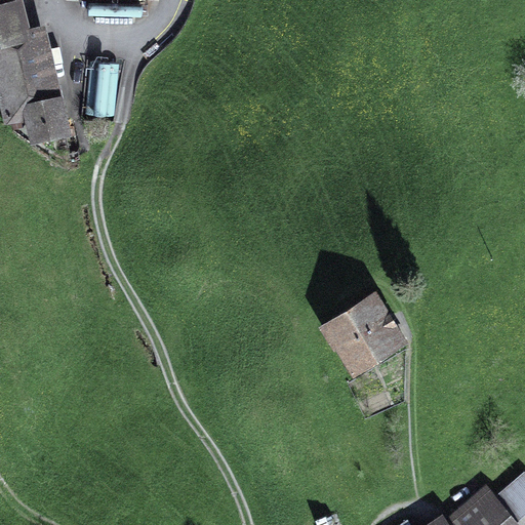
[(22,103),(62,93),(46,23),(30,27),(24,0),(4,0),(0,1),(0,103),(5,125),(26,120),(22,103)]
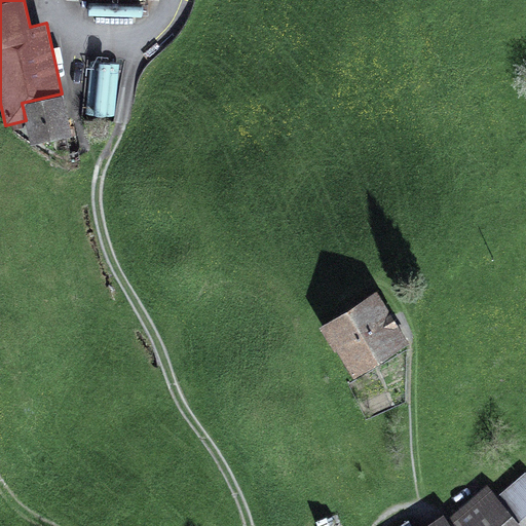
[(118,117),(119,65),(99,65),(98,116),(118,117)]
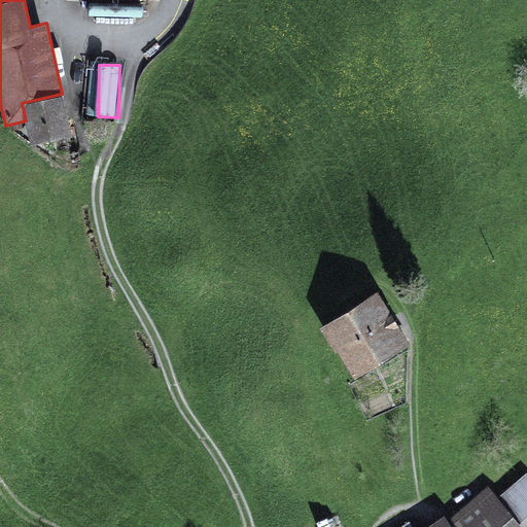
[(71,135),(62,94),(22,103),(26,120),(31,143),(71,135)]
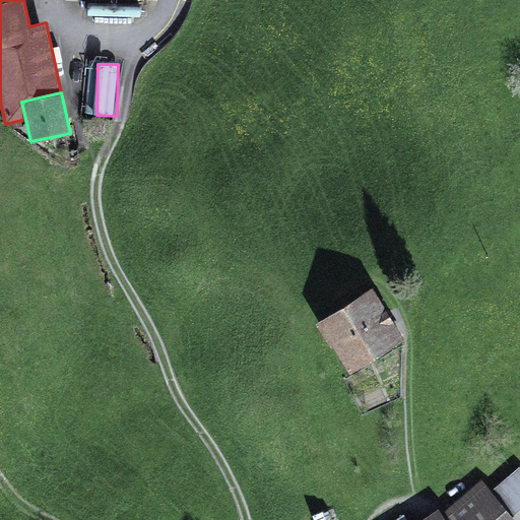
[(374,286),(316,322),(331,346),(333,345),(349,373),(405,338),(374,286)]
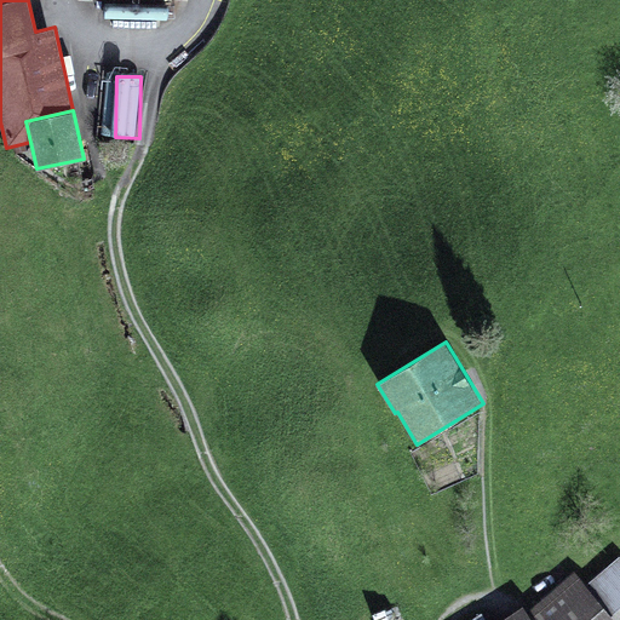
[(616,619),(610,613),(619,604),(619,554),(585,584),(574,570),(526,610),(522,606),(500,619),(616,619)]
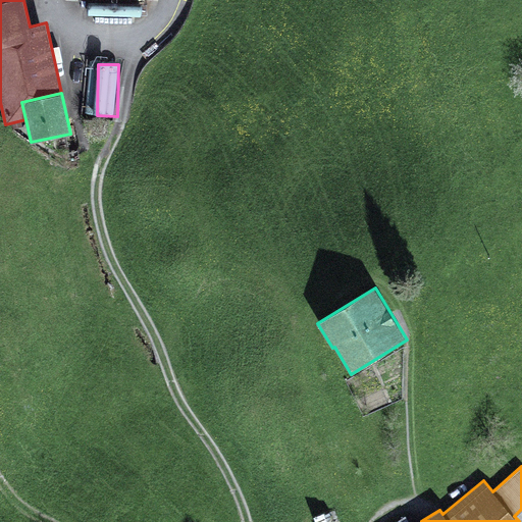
All buildings are outlined.
